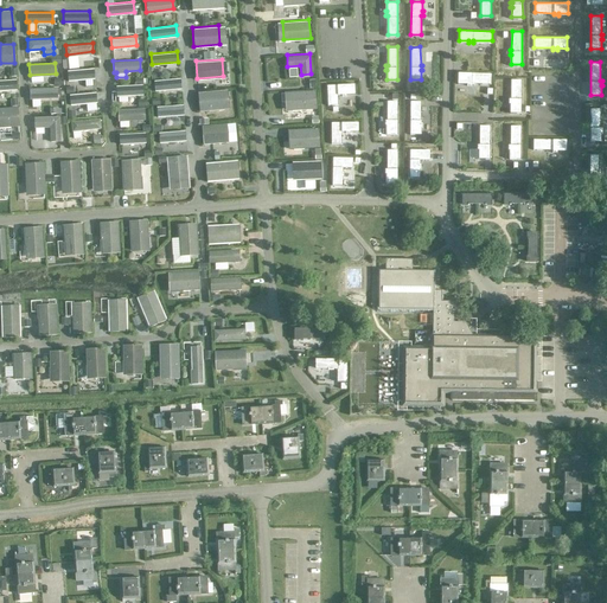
[(93,68),(66,70),(68,79),(85,78),(85,84),(93,83),(93,77),(94,77),(93,68)]
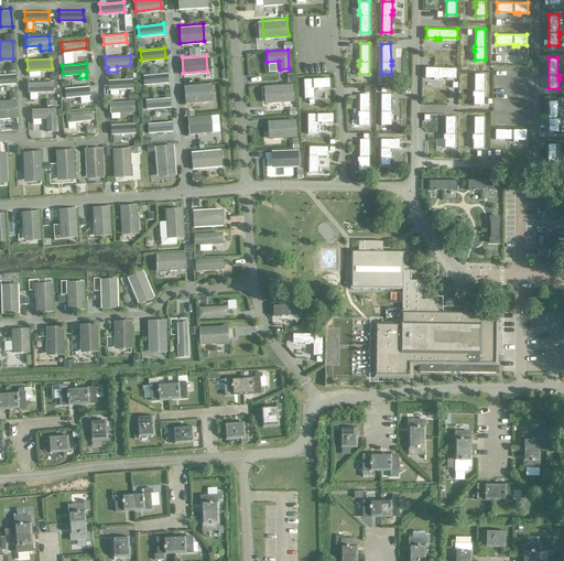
[(426,65),(425,76),(434,75),(434,77),(438,77),(438,75),(457,76),(456,66),(426,65)]
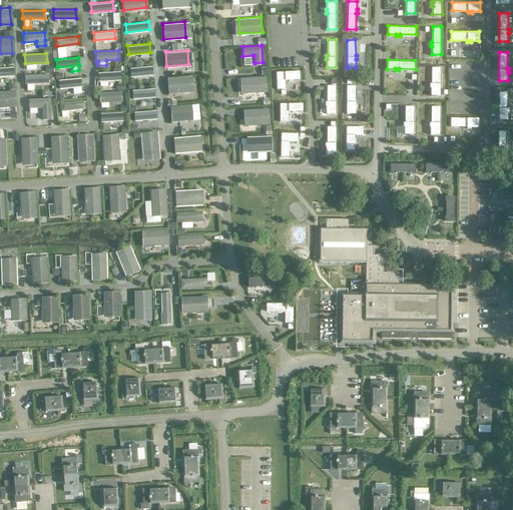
[(130,67),(129,67),(130,75),(152,73),(151,65),(130,67)]
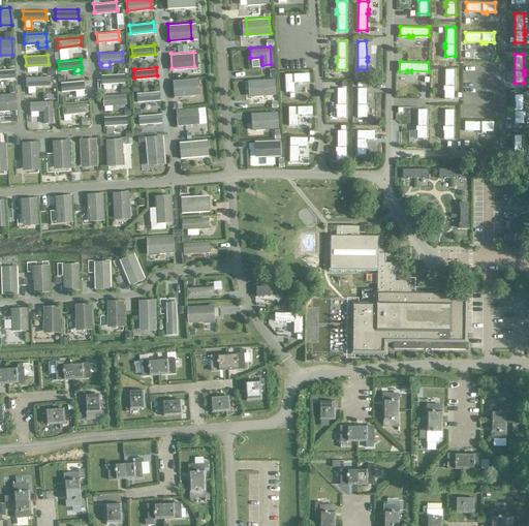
[(445,85),(443,85),(443,89),(444,89),(444,96),(454,97),(455,68),(445,67),(445,85)]
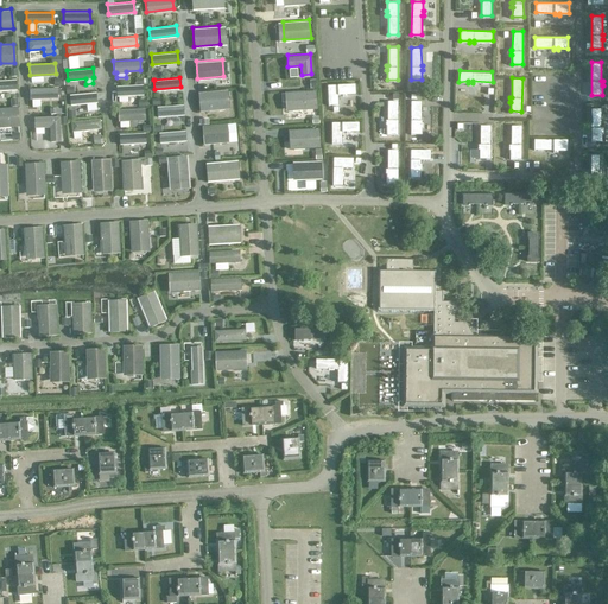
[(16,78),(0,78),(0,88),(16,88),(16,78)]
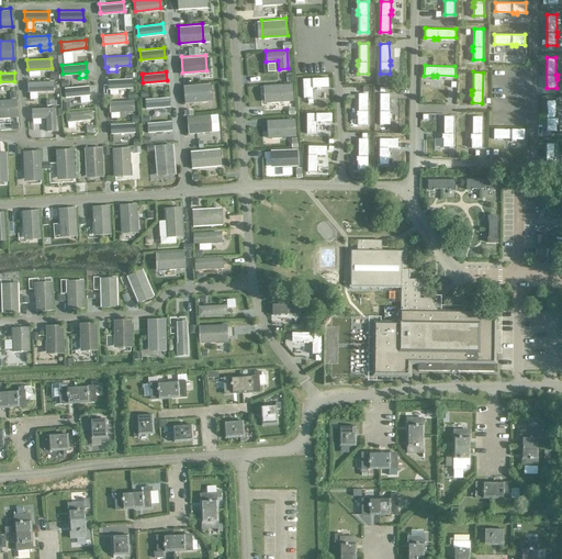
[(327,76),(302,77),(303,87),(303,97),(312,96),(312,86),(316,86),(316,87),(319,87),(319,86),(328,85),(327,76)]
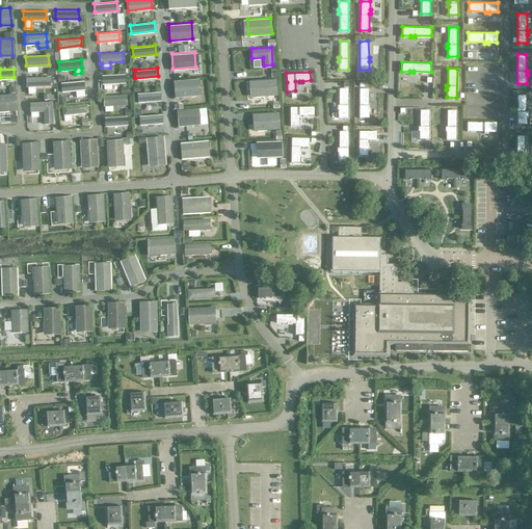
[(125,73),(101,75),(102,83),(125,81),(125,73)]
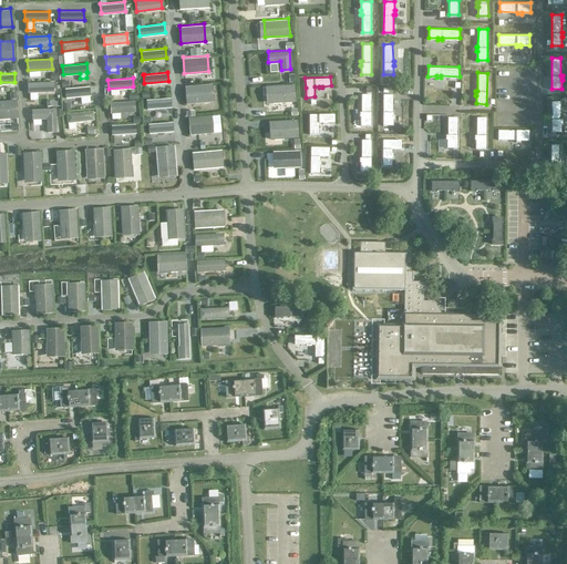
[(52,81),(27,82),(28,91),(53,91),(52,81)]
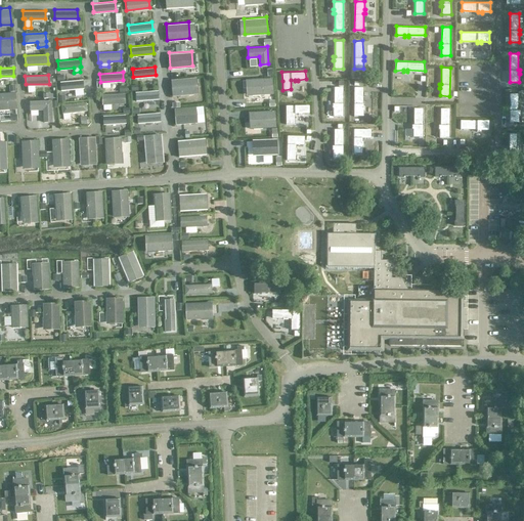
[(170,79),(172,95),(198,92),(197,76),(170,79)]
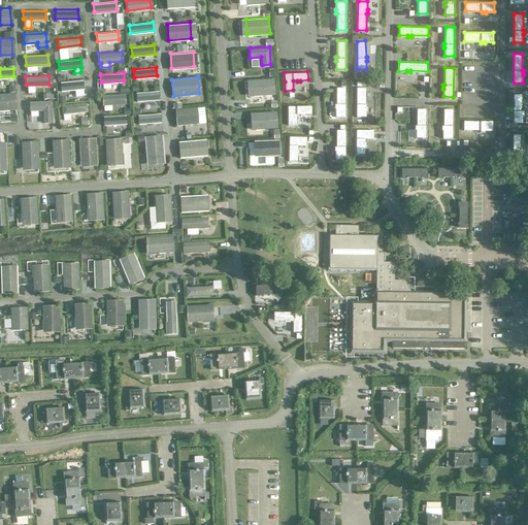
[(273,77),(253,78),(254,95),(274,94),(273,77)]
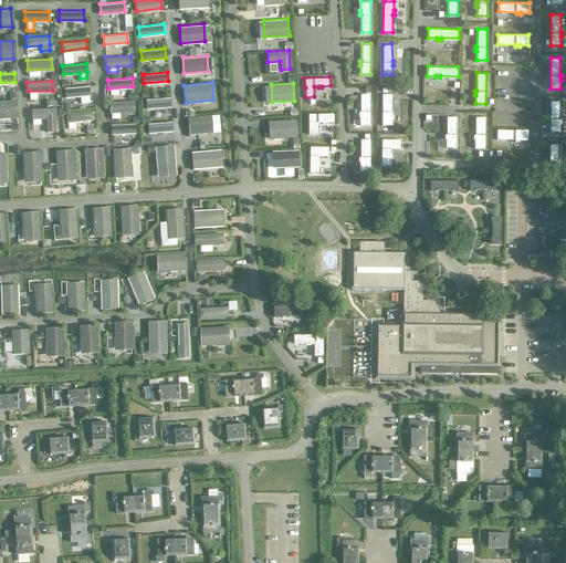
[(88,85),(64,87),(64,96),(81,95),(81,102),(90,101),(90,94),(88,85)]
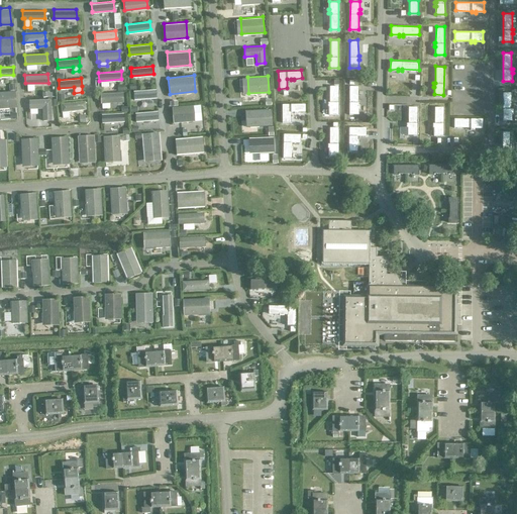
[(358,84),(349,85),(349,114),(358,114),(358,106),(359,106),(359,103),(358,103),(358,84)]
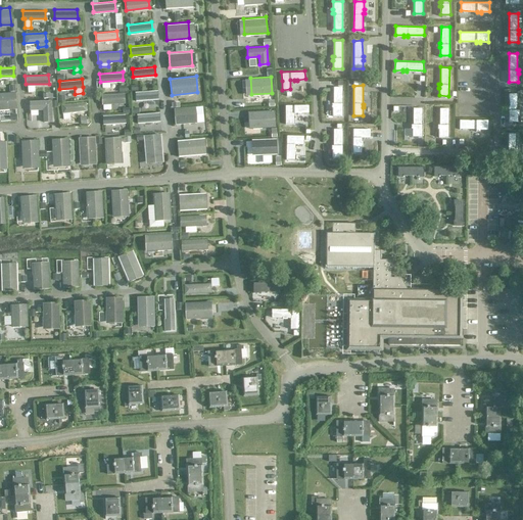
[(333,102),(331,102),(331,106),(333,106),(332,114),(342,114),(342,86),(333,86),(333,102)]
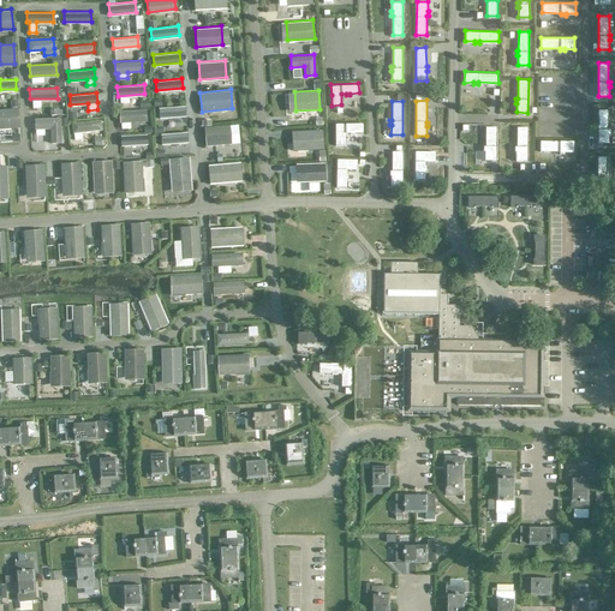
[(185,105),(157,107),(159,117),(185,115),(185,105)]
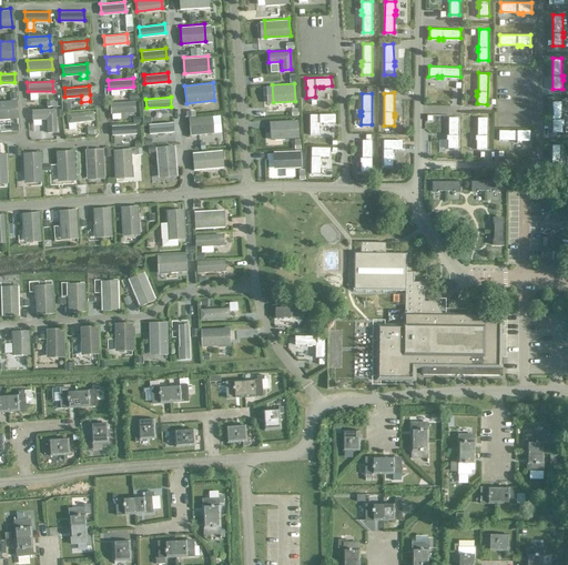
[(0,118),(17,117),(16,99),(0,99),(0,118)]
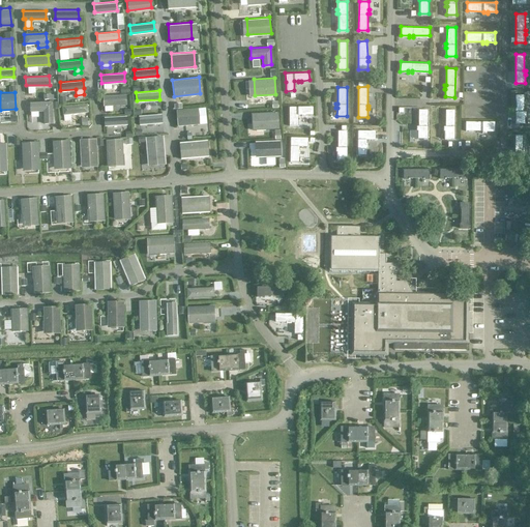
[(125,93),(102,95),(102,105),(125,104),(125,93)]
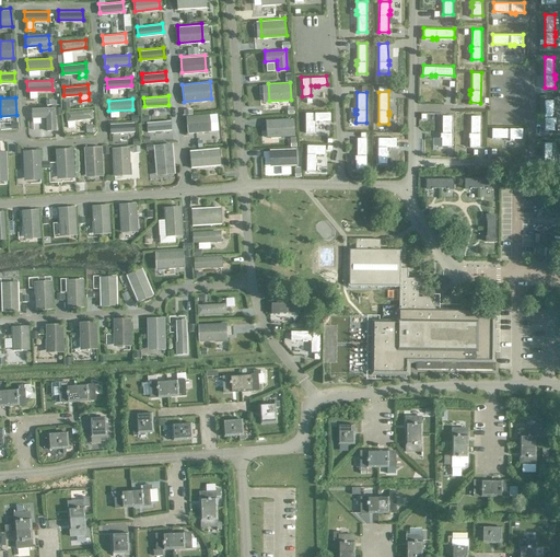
[(553,99),(545,99),(544,129),(553,129),(555,122),(556,122),(556,117),(553,117),(553,99)]
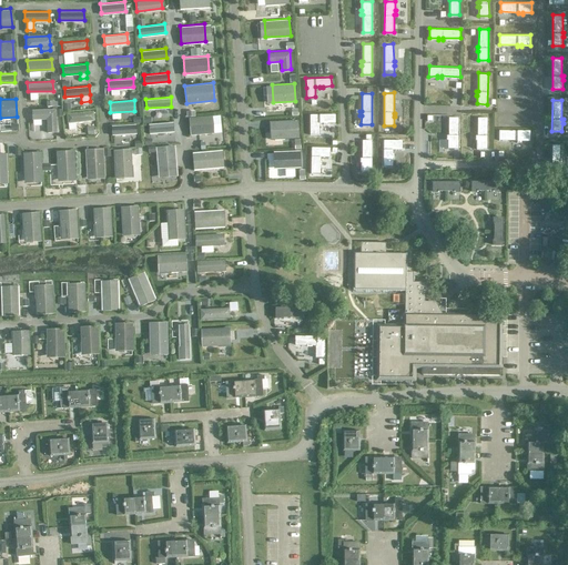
[(31,109),(31,118),(46,118),(47,131),(56,130),(54,108),(31,109)]
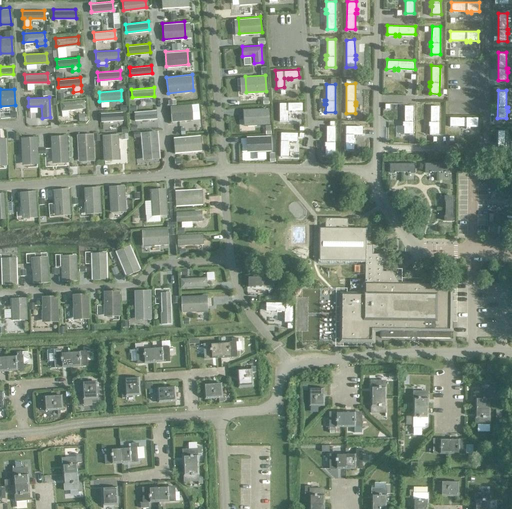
[(83,99),(59,101),(60,109),(61,109),(61,115),(68,114),(67,109),(84,107),(83,99)]
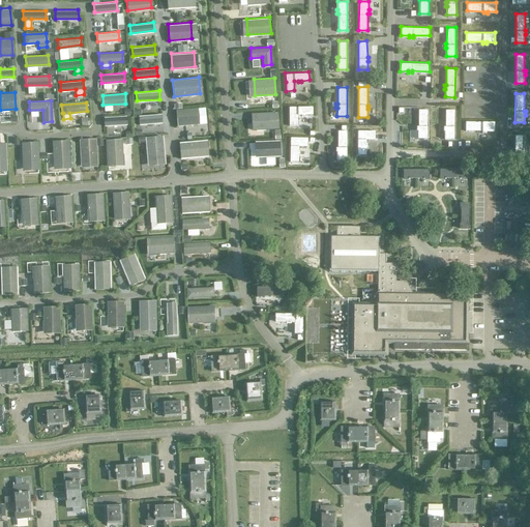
[(313,106),(289,106),(289,113),(289,123),(297,123),(297,113),(301,113),(301,115),(305,115),(305,113),(313,113),(313,106)]
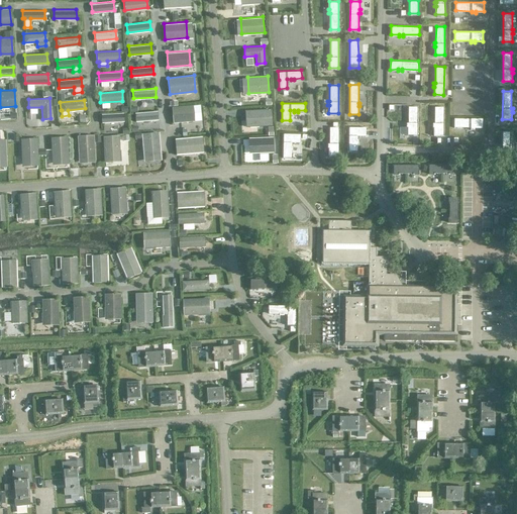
[(172,106),(173,121),(194,119),(193,104),(172,106)]
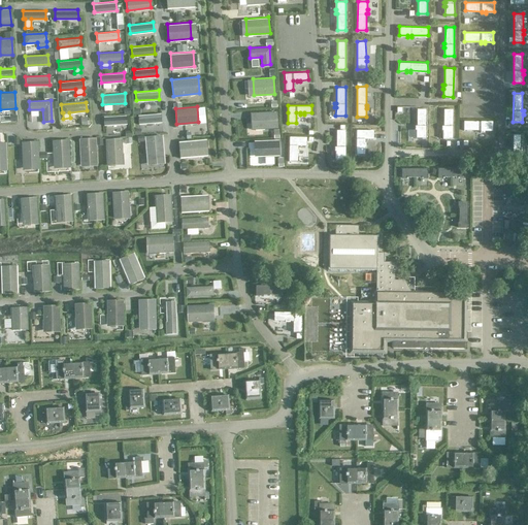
[(417,124),(416,124),(416,128),(417,128),(417,136),(426,136),(426,107),(418,107),(417,124)]
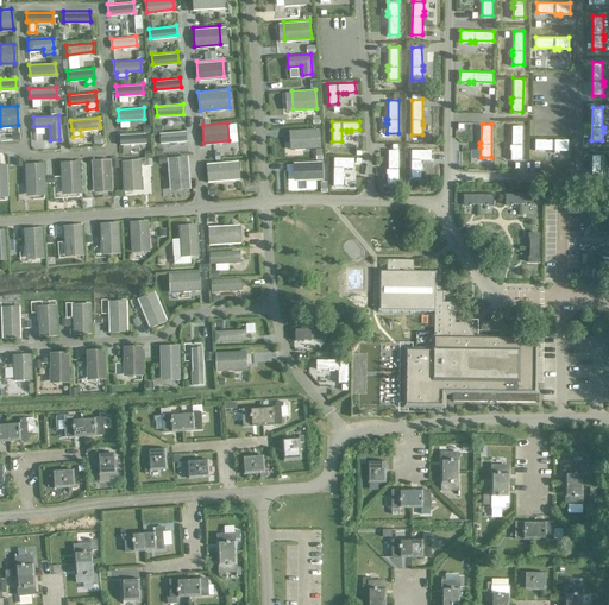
[(512,144),(510,144),(510,149),(512,149),(512,158),(522,158),(522,125),(513,125),(512,144)]
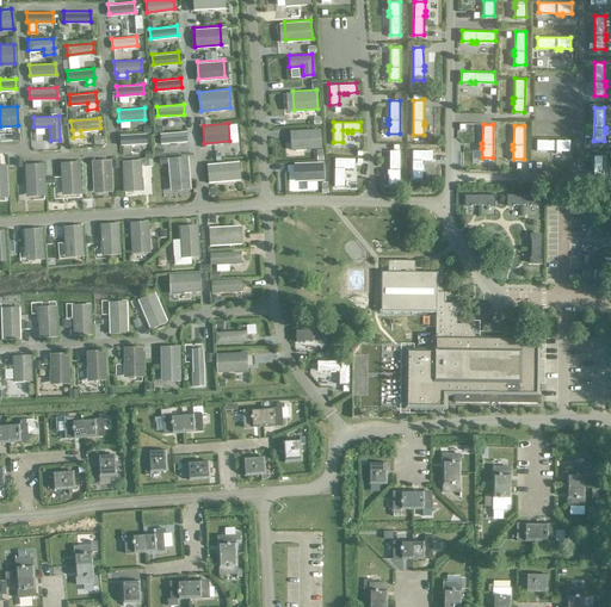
[(320,128),(294,129),(295,148),(321,147),(320,128)]
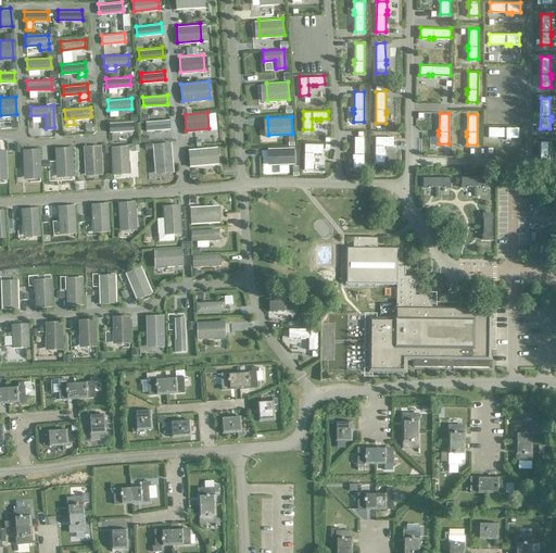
[(168,118),(144,121),(146,129),(169,128),(168,118)]
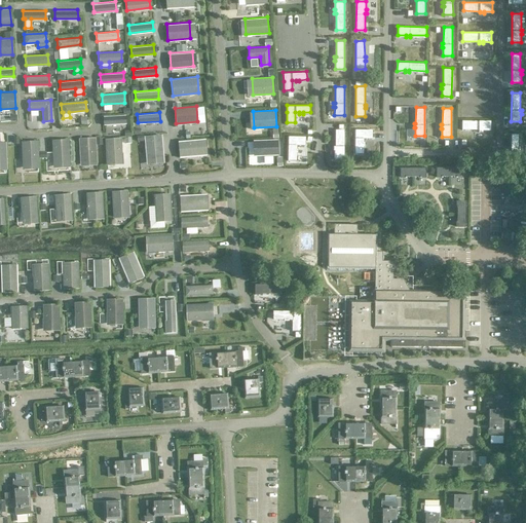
[(125,114),(103,115),(103,123),(125,122),(125,114)]
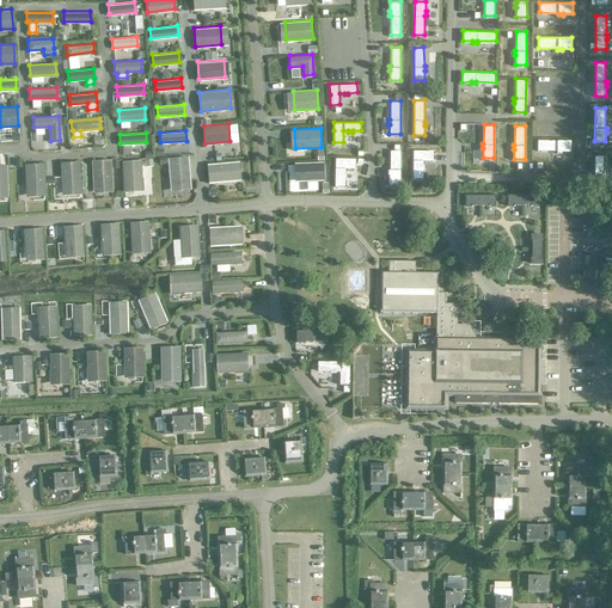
[(571,139),(538,139),(538,149),(557,149),(557,152),(562,152),(562,149),(571,149),(571,139)]
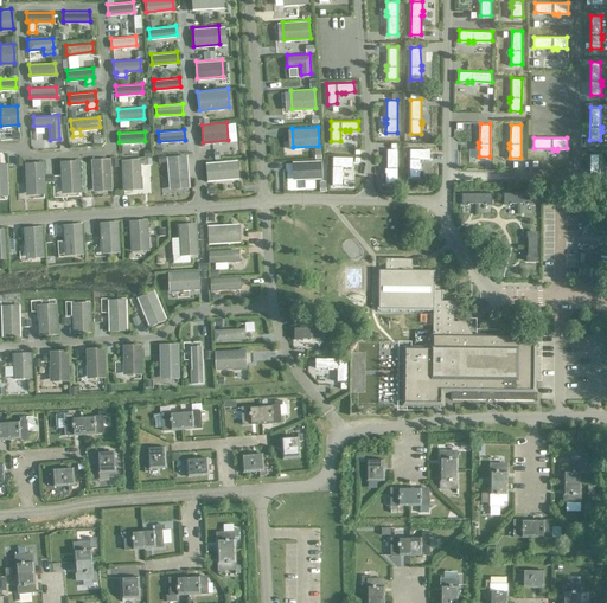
[(387,167),(384,167),(384,172),(387,172),(385,181),(397,181),(397,148),(396,148),(391,148),(387,148),(387,167)]
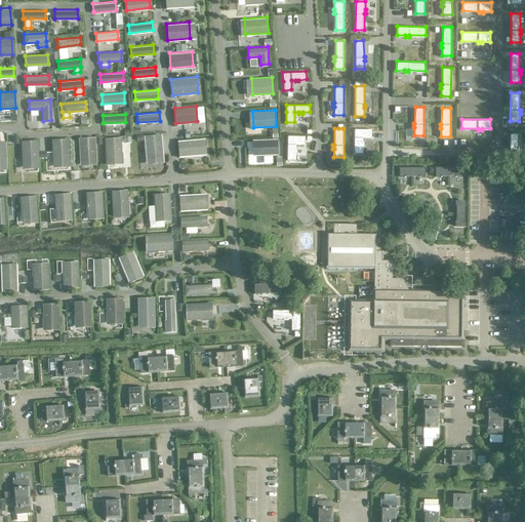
[(371,128),(355,128),(355,136),(354,152),(363,152),(363,145),(364,145),(364,141),(363,141),(363,137),(371,137),(371,128)]
